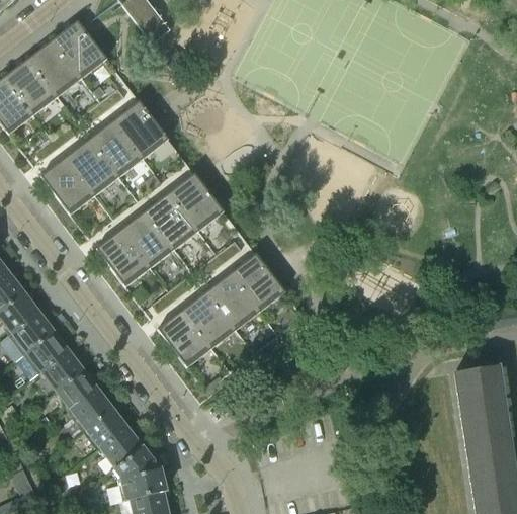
[(0,0),(0,9),(10,2),(8,0),(0,0)]
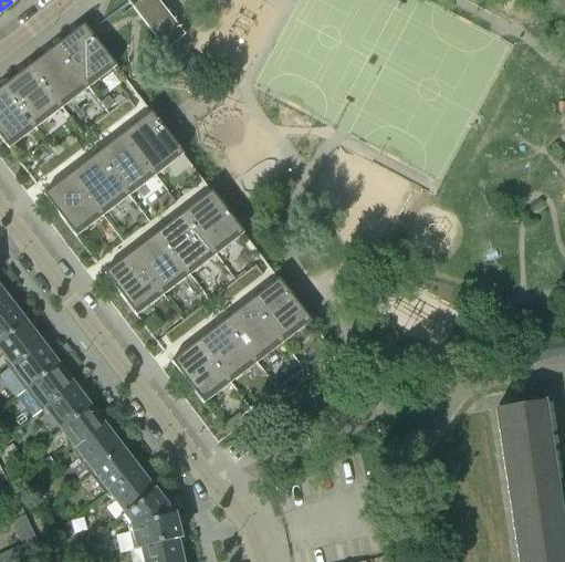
[(185,32),(160,0),(131,0),(166,47),(169,44),(173,41),(185,32)]
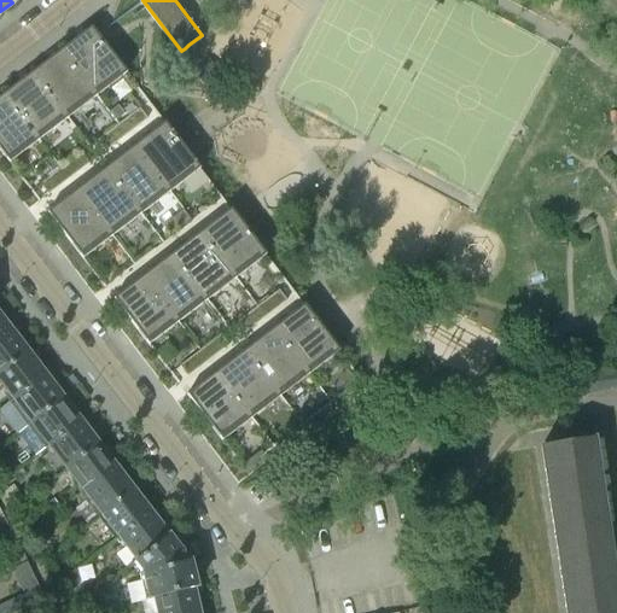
[(63,46),(98,92),(127,69),(98,30),(92,23),(63,46)]
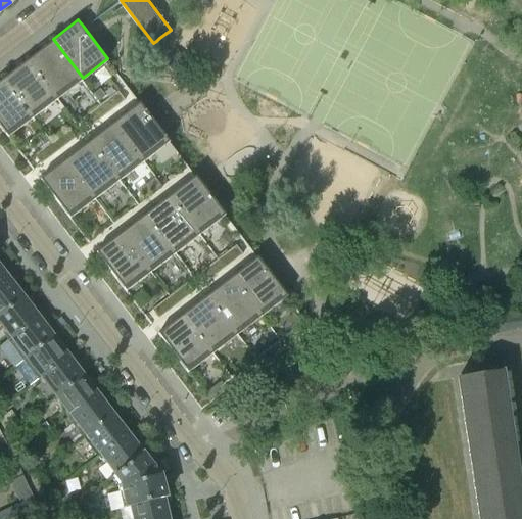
[(83,78),(53,39),(29,58),(58,97),(83,78)]
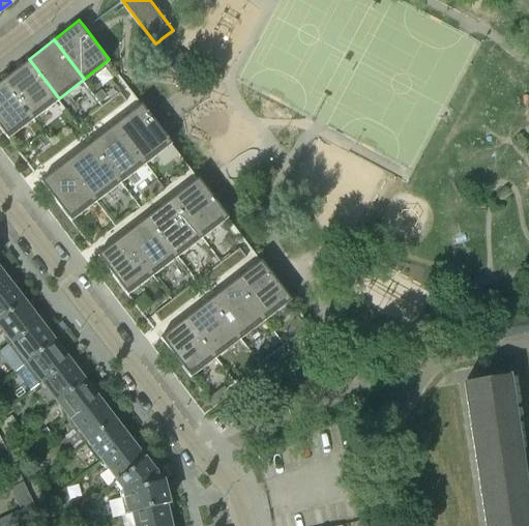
[(29,59),(3,78),(33,117),(59,98),(29,59)]
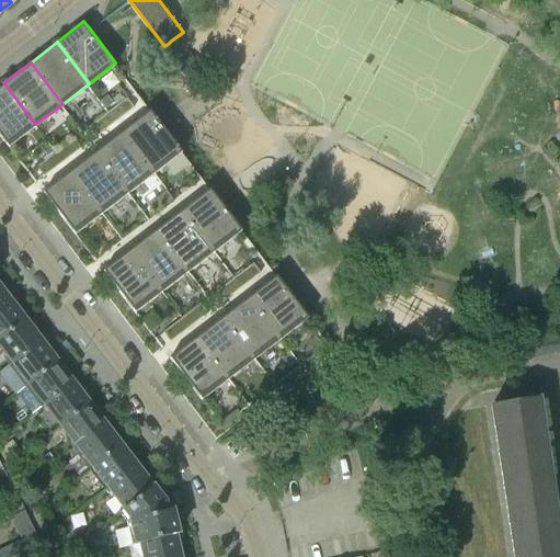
[(35,124),(3,82),(0,84),(0,133),(9,145),(35,124)]
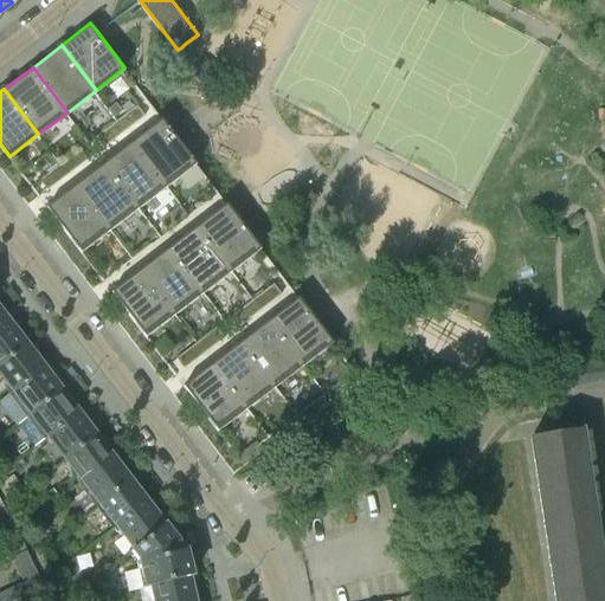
[(109,107),(115,115),(123,108),(117,99),(109,107)]
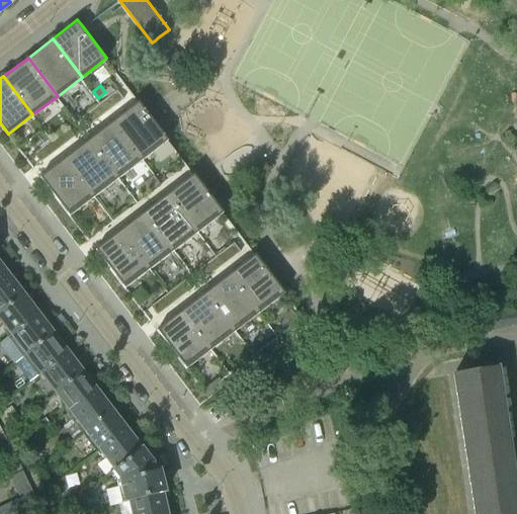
[(114,89),(108,94),(115,103),(124,96),(117,87),(114,89)]
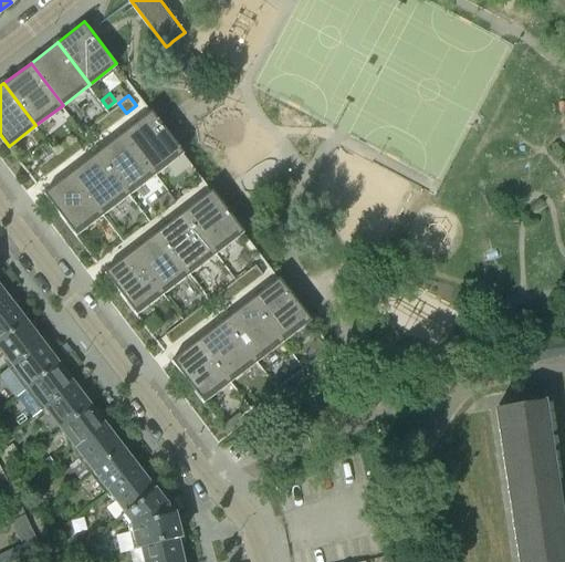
[(118,103),(110,111),(116,120),(126,113),(118,103)]
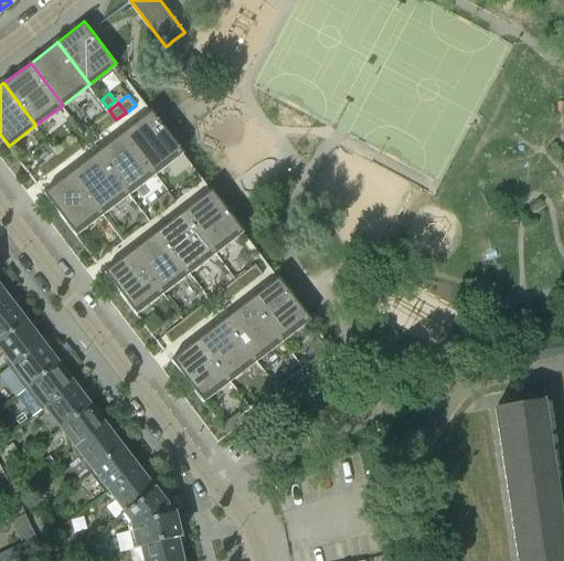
[(125,129),(157,171),(183,151),(151,109),(125,129)]
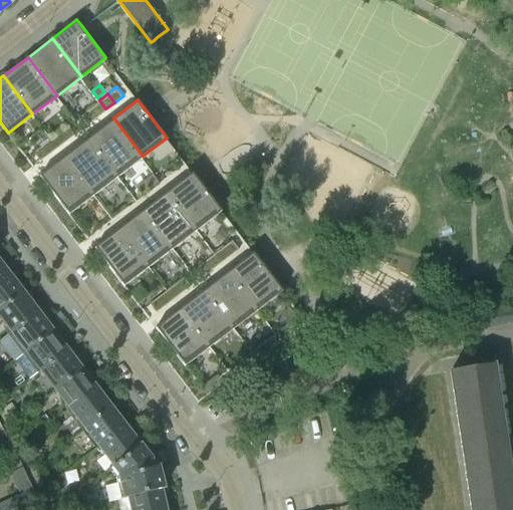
[(101,112),(105,108),(99,100),(90,106),(97,115),(101,112)]
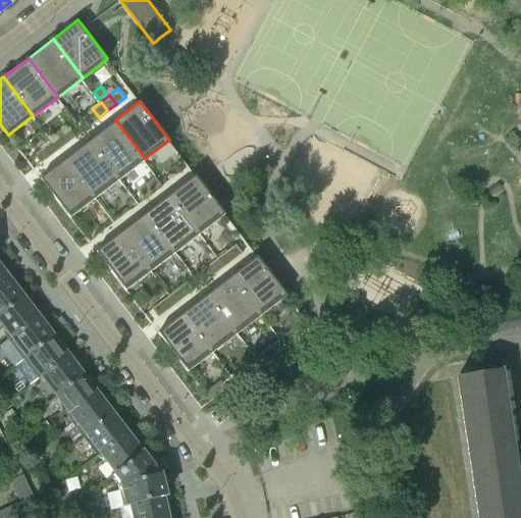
[(90,124),(99,117),(92,108),(84,115),(90,124)]
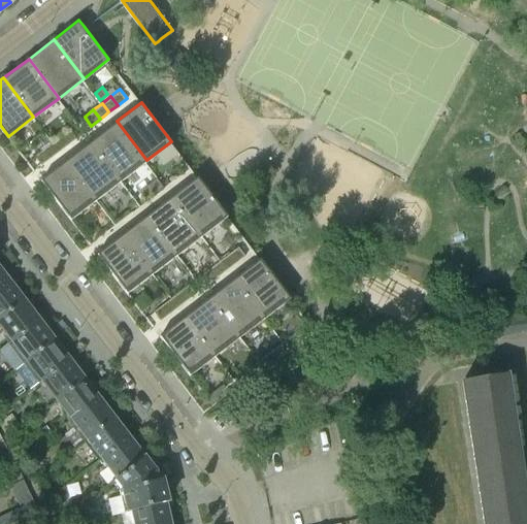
[(91,140),(122,179),(146,160),(117,121),(91,140)]
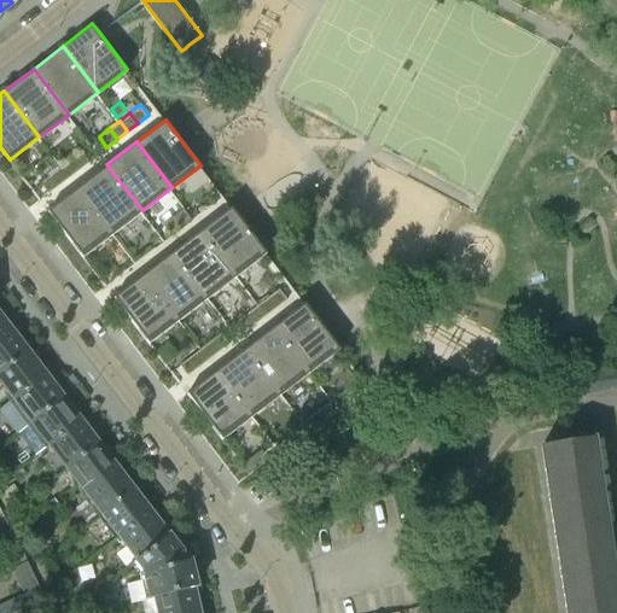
[(82,149),(71,157),(80,168),(87,162),(89,159),(82,149)]
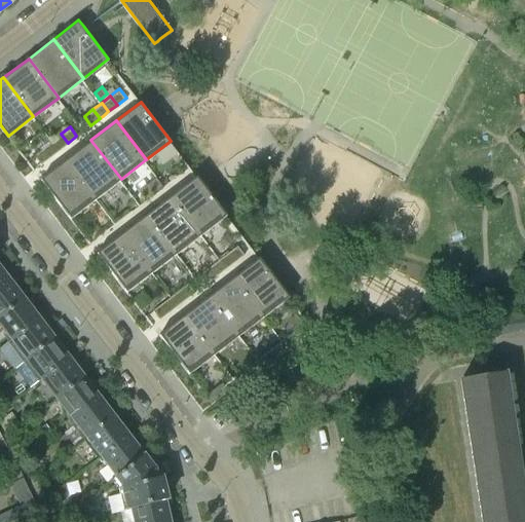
[(59,149),(68,143),(61,134),(52,140),(59,149)]
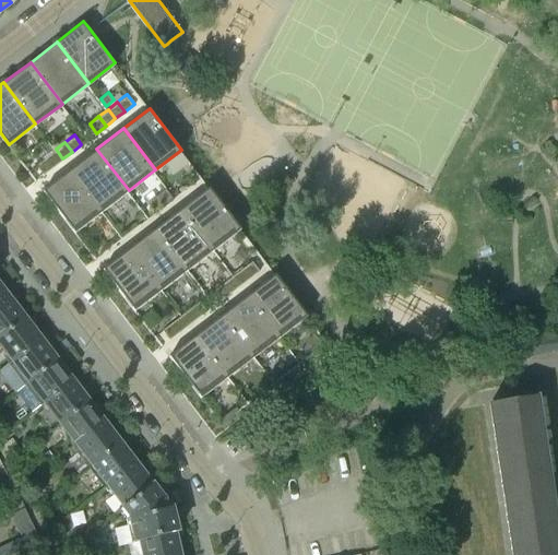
[(62,158),(56,149),(46,156),(54,166),(57,163),(62,158)]
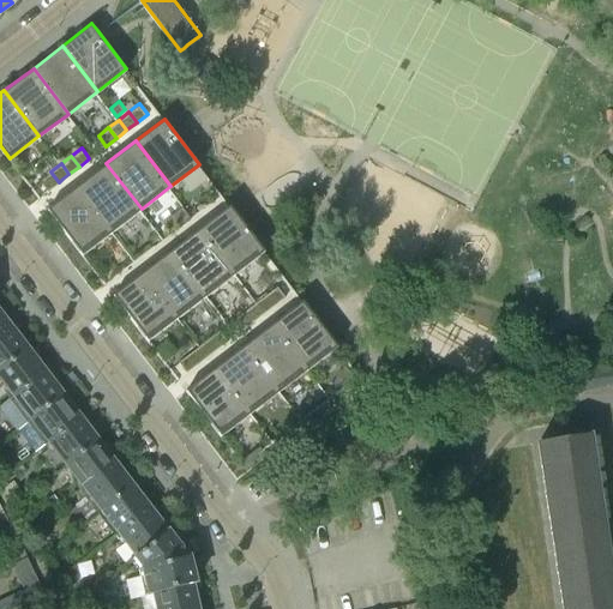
[(142,209),(106,163),(77,186),(112,231),(142,209)]
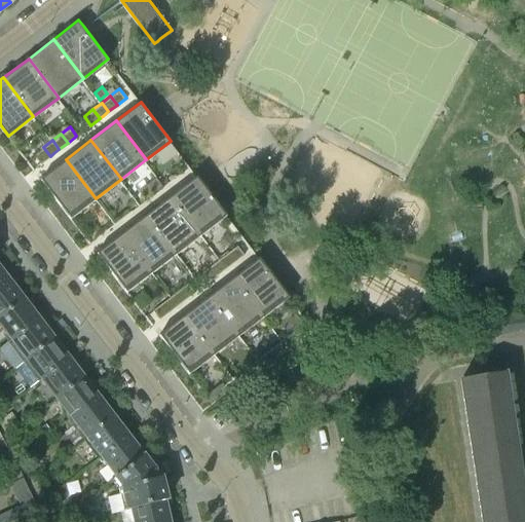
[(41,162),(50,156),(43,147),(34,154),(41,162)]
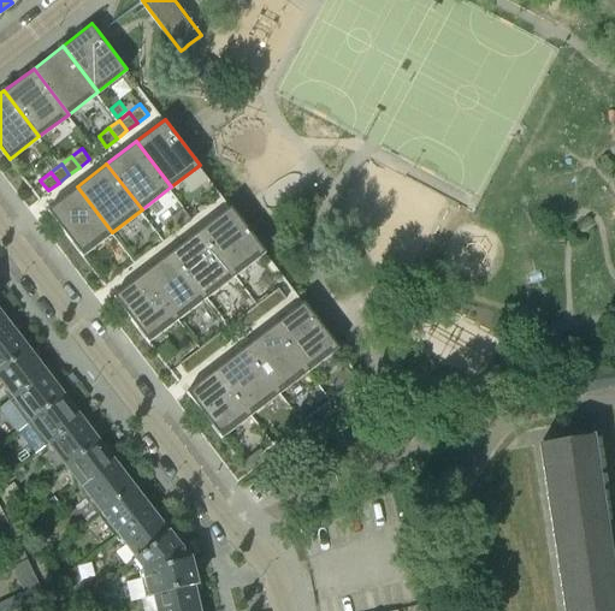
[(112,232),(77,187),(48,208),(83,254),(112,232)]
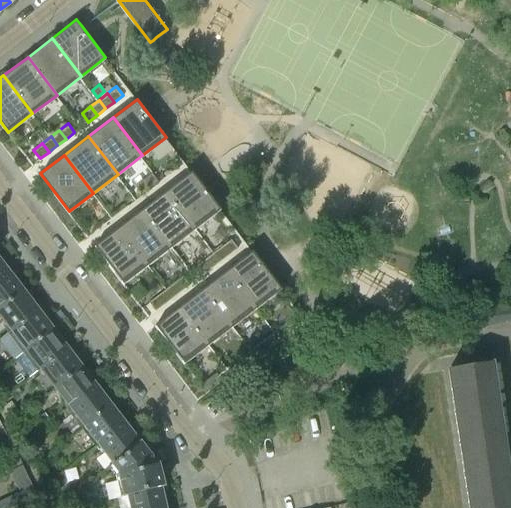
[(167,189),(196,227),(221,208),(207,191),(192,170),(167,189)]
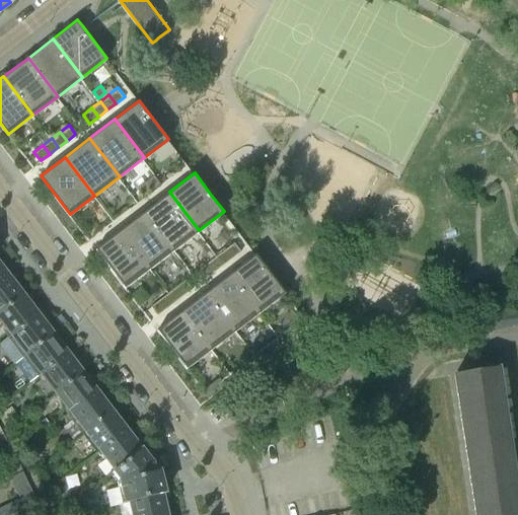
[(169,192),(145,211),(174,249),(199,230),(169,192)]
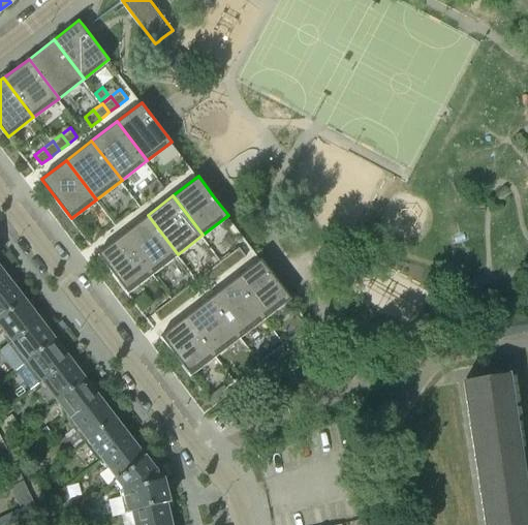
[(123,234),(153,273),(178,254),(148,215),(123,234)]
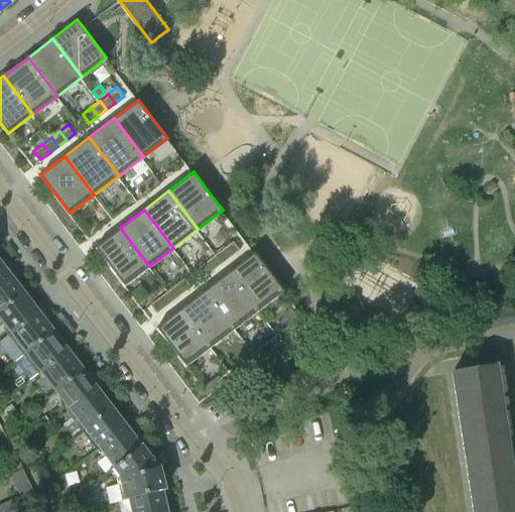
[(125,285),(149,266),(120,228),(95,247),(125,285)]
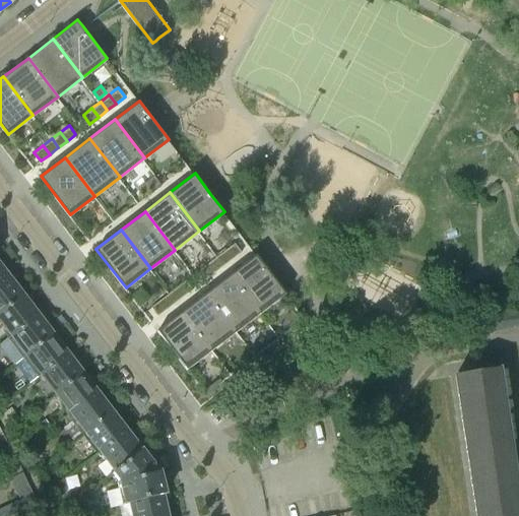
[(235,241),(226,248),(233,257),(242,250),(235,241)]
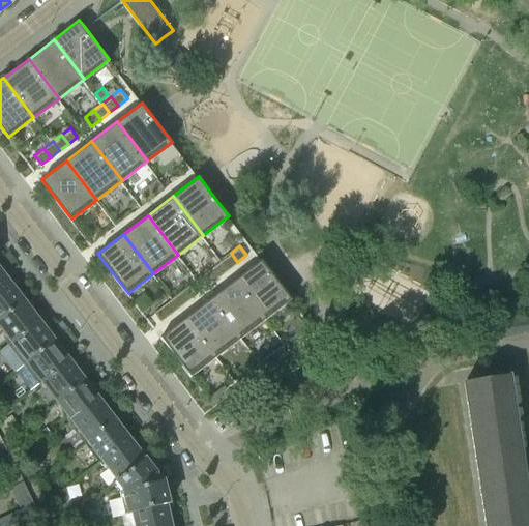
[(222,260),(229,268),(237,262),(231,253),(222,260)]
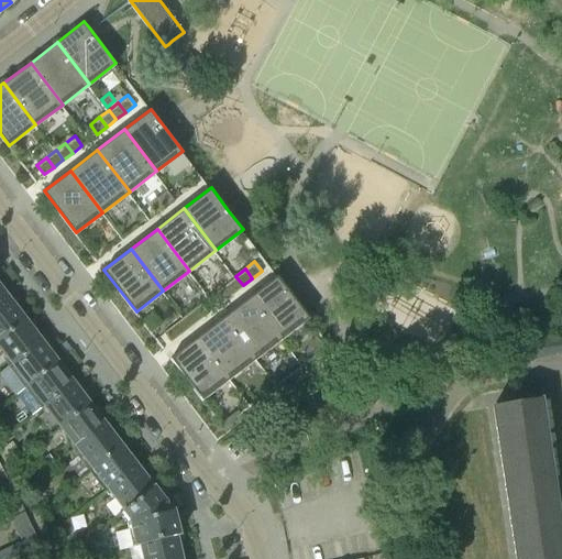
[(277,275),(251,295),(283,337),(309,317),(277,275)]
